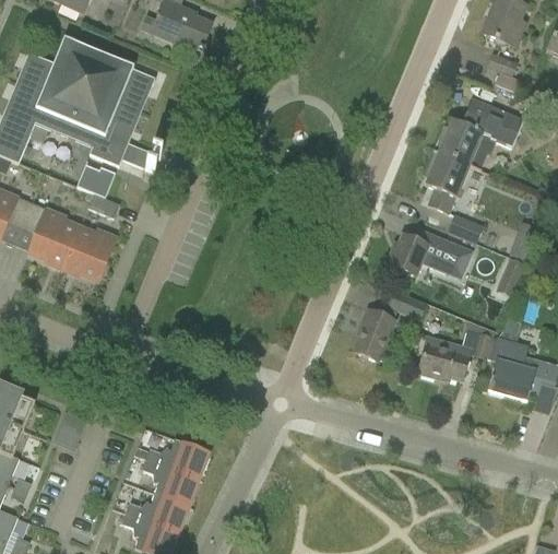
[(63,0),(84,10),(88,0),(63,0)]
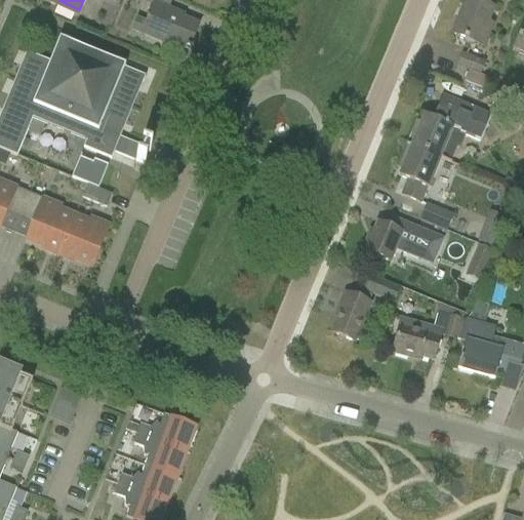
[(152,0),(145,16),(137,13),(132,25),(170,40),(171,39),(191,47),(194,41),(193,40),(200,21),(176,11),(178,8),(170,5),(171,0),(152,0)]
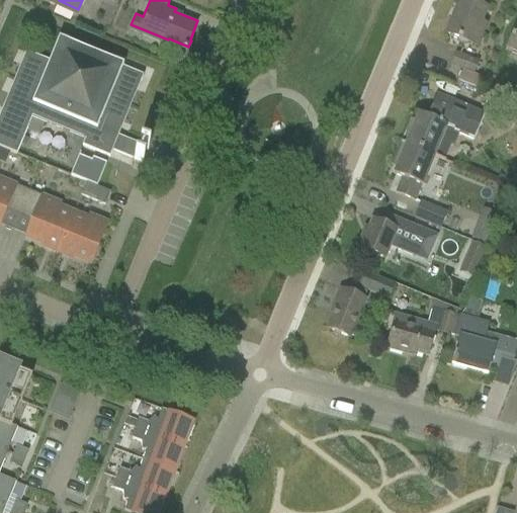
[(458,0),(447,29),(479,43),(483,30),(479,28),(489,5),(477,0),(458,0)]
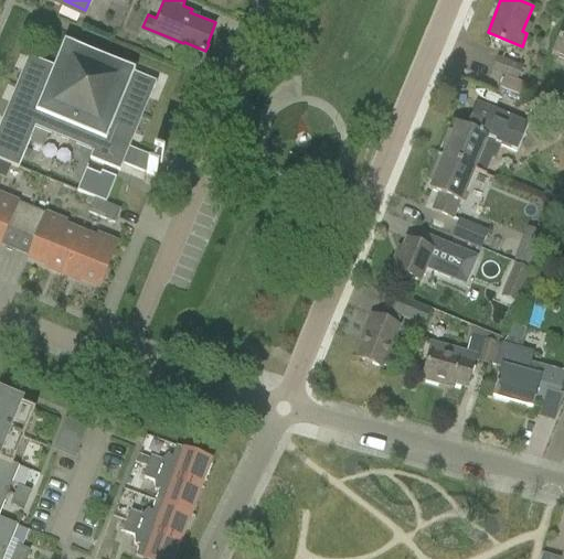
[(563,25),(554,51),(563,55),(563,25)]
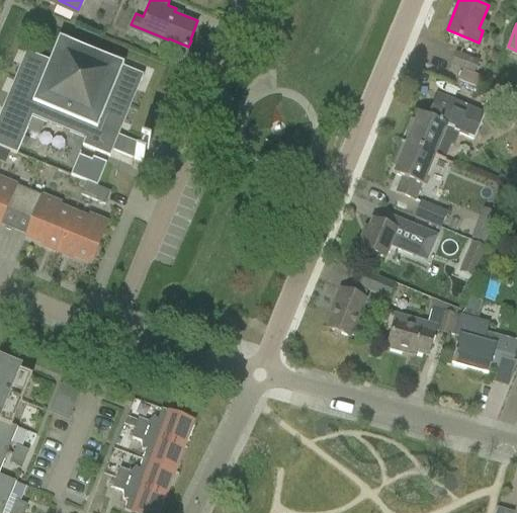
[(28,49),(7,101),(0,117),(0,142),(17,150),(32,111),(87,134),(84,141),(110,152),(112,146),(135,155),(134,155),(144,159),(150,144),(141,140),(140,141),(117,132),(143,72),(122,64),(123,61),(61,35),(51,58),(28,49)]
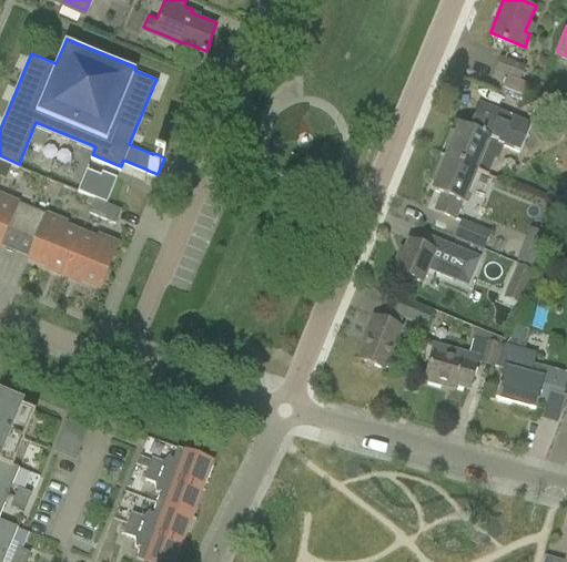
[(527,63),(500,52),(489,80),(522,93),(527,80),(522,77),(527,63)]
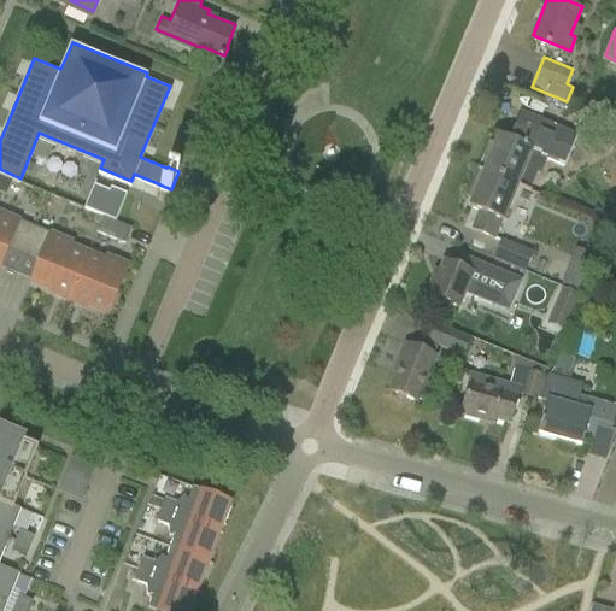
[(499,131),(491,150),(486,148),(479,165),(518,182),(531,187),(539,169),(540,170),(546,156),(564,163),(574,140),(555,131),(558,124),(521,109),(509,136),(499,131)]
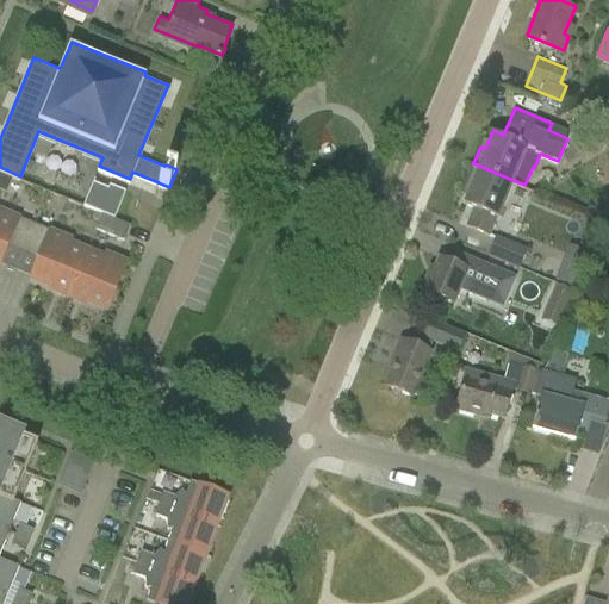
[(466,180),(472,182),(464,200),(474,205),(467,222),(490,231),(497,215),(498,215),(513,180),(473,163),(466,180)]
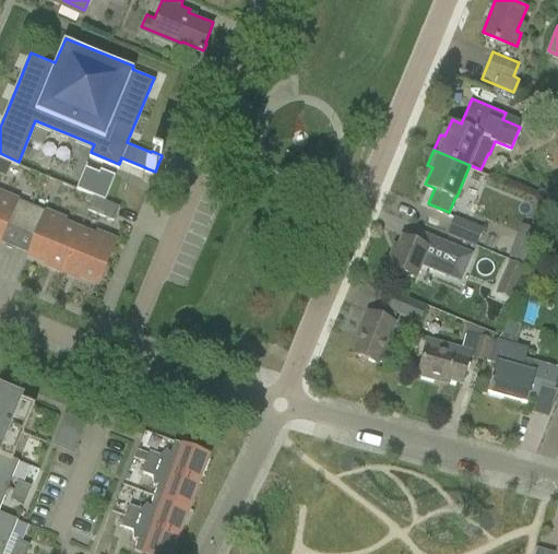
[(94,193),(105,198),(115,173),(101,167),(99,171),(85,165),(76,185),(94,192),(94,193)]
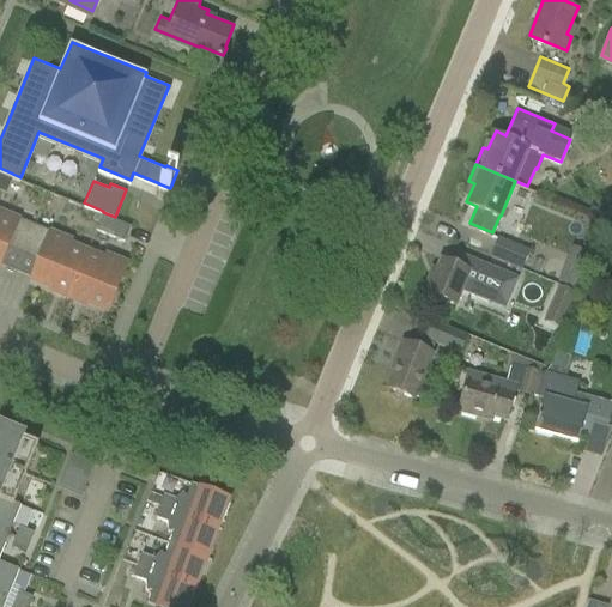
[(0,262),(7,246),(23,252),(36,222),(20,216),(20,214),(0,206),(0,262)]
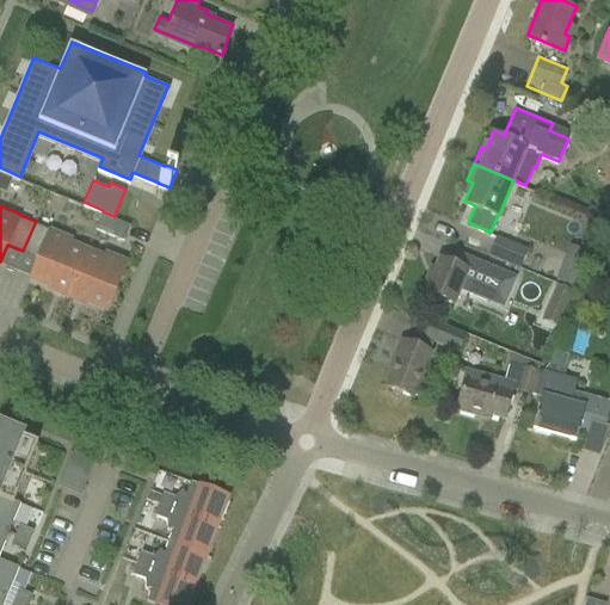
[(115,216),(103,211),(97,226),(124,236),(130,222),(115,216)]
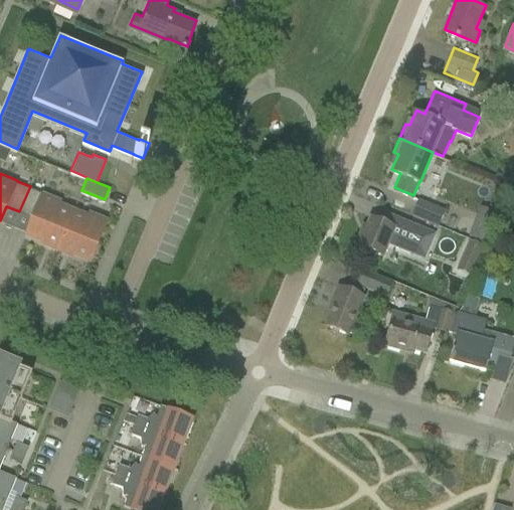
[(42,191),(30,186),(19,211),(32,216),(25,233),(58,246),(75,206),(60,201),(61,198),(42,190),(42,191)]
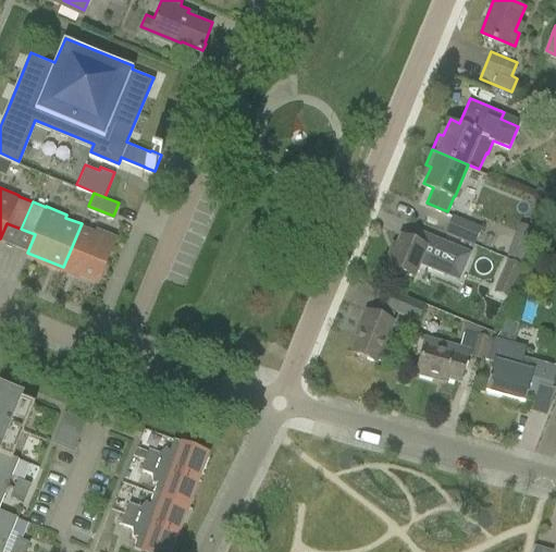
[(454,211),(446,230),(474,242),(482,224),(454,211)]
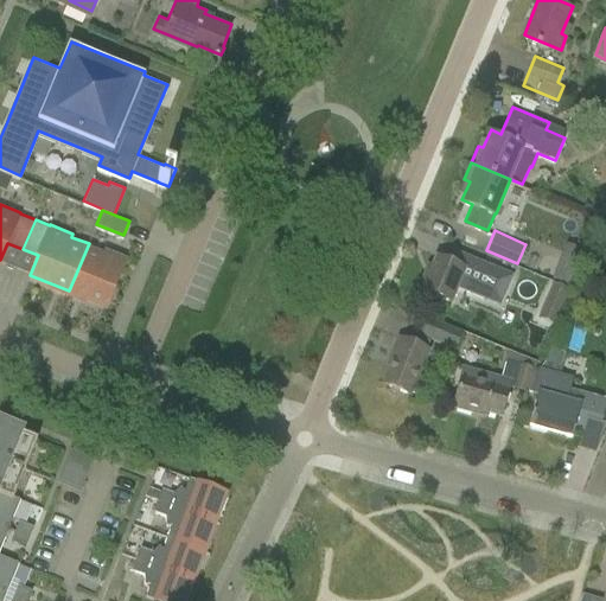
[(89,243),(69,291),(107,306),(127,256),(104,247),(104,249),(89,243)]
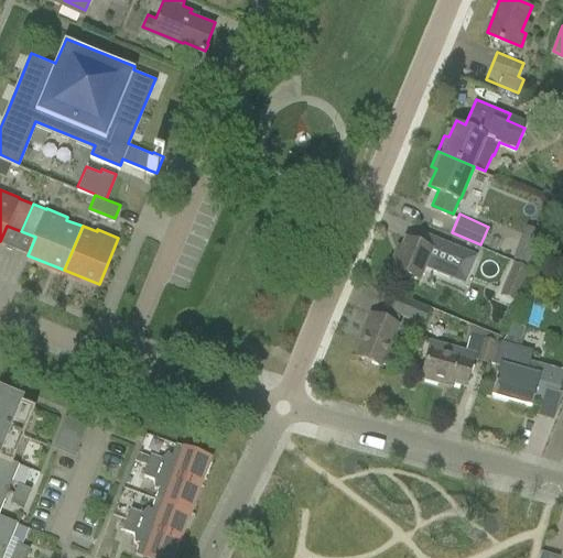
[(389,264),(419,276),(424,264),(446,273),(453,258),(472,265),(478,251),(423,228),(419,240),(405,234),(400,250),(394,251),(389,264)]
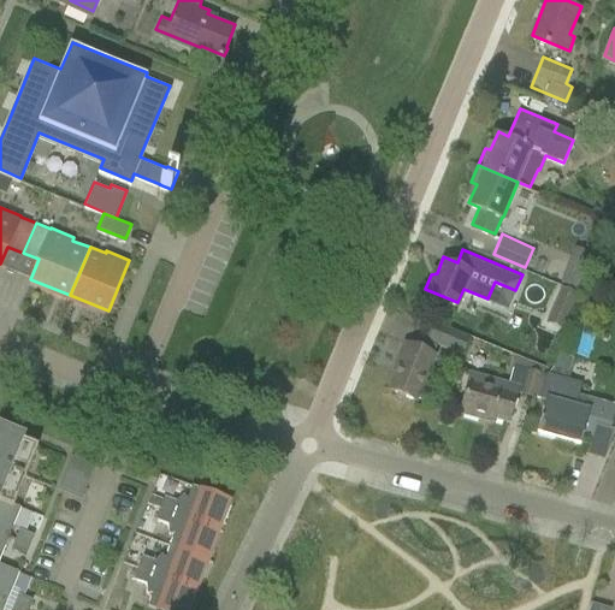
[(566,282),(555,318),(571,323),(581,286),(566,282)]
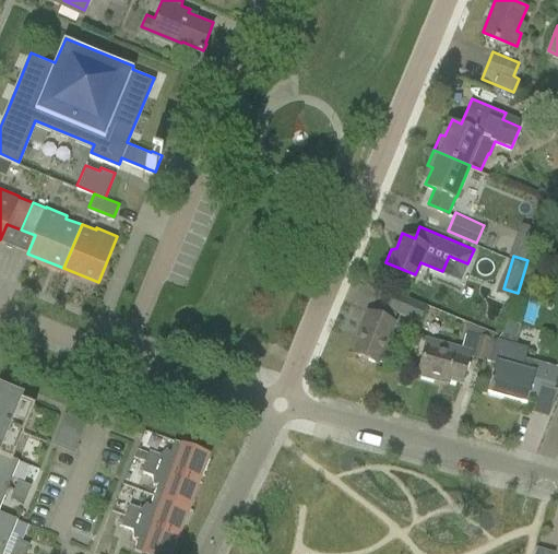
[(427,302),(392,289),(386,307),(419,320),(427,302)]
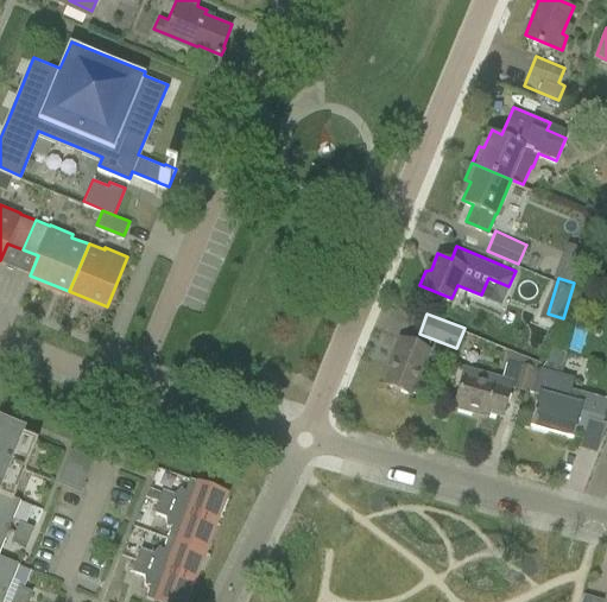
[(416,335),(413,341),(399,335),(391,355),(393,356),(384,380),(410,391),(411,387),(415,388),(422,373),(418,372),(431,341),(416,335)]
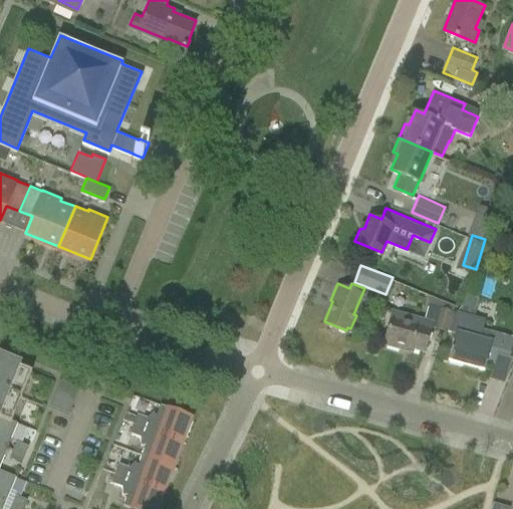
[(431,294),(425,317),(394,308),(385,339),(388,340),(388,342),(405,347),(406,344),(424,349),(431,324),(446,329),(454,302),(431,294)]
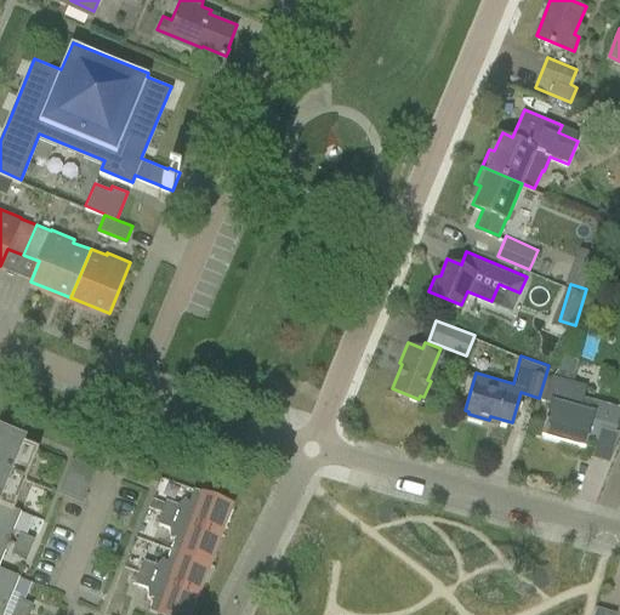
[(545,397),(551,399),(541,434),(585,446),(587,436),(596,438),(599,425),(615,430),(619,413),(619,405),(585,396),(587,383),(552,373),(545,397)]
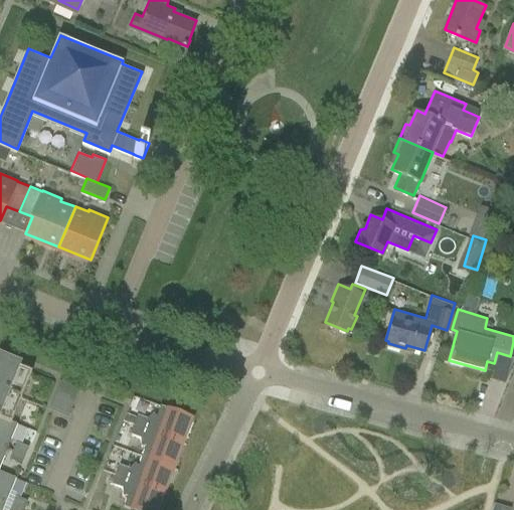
[(0,356),(0,378),(24,389),(32,369),(0,356)]
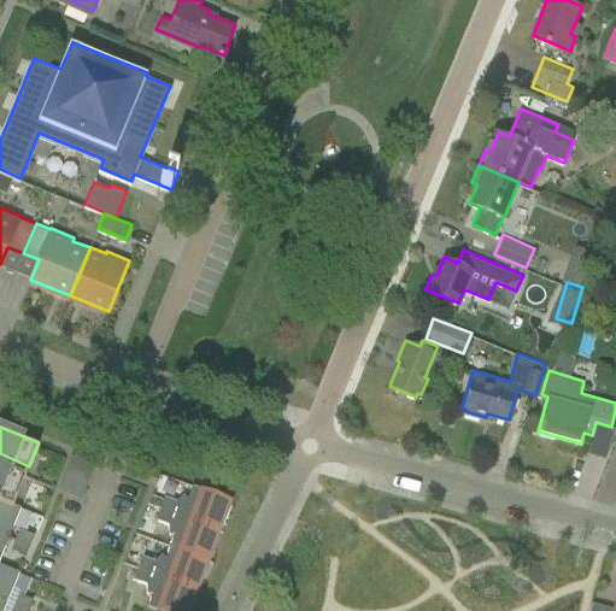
[(29,466),(0,453),(0,481),(19,489),(29,466)]
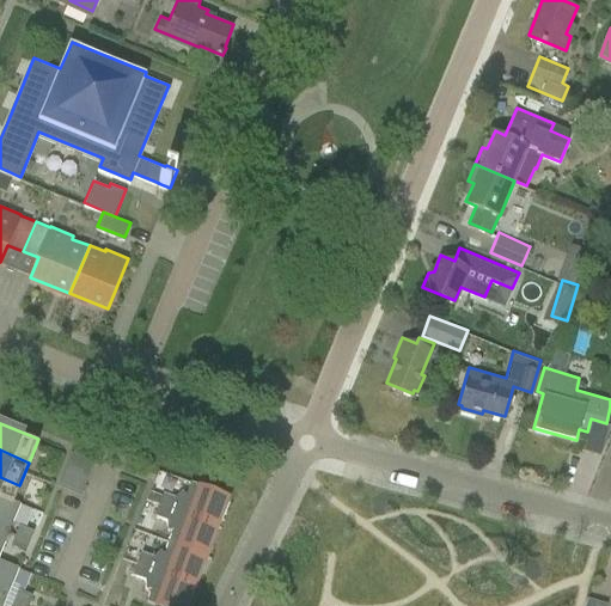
[(0,477),(0,505),(17,512),(20,501),(14,499),(19,485),(0,477)]
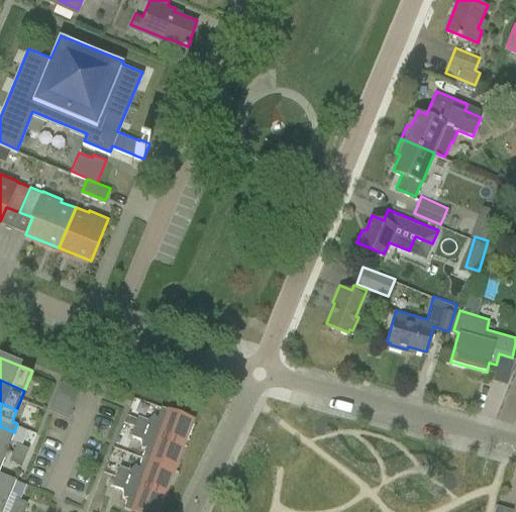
[(163,404),(159,415),(155,412),(148,418),(139,414),(136,423),(184,441),(193,416),(163,404)]
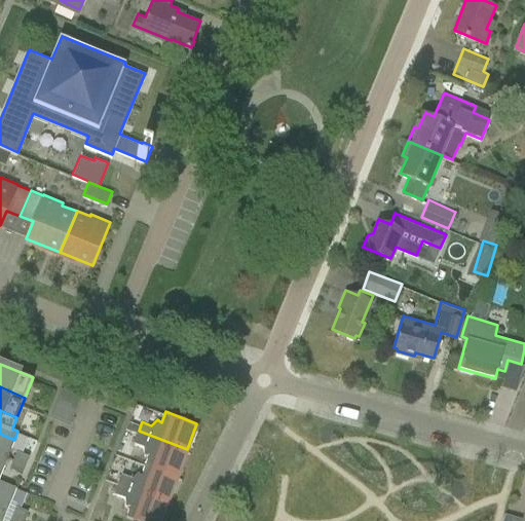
[(187,449),(139,431),(135,441),(145,445),(145,453),(149,453),(146,462),(178,475),(187,449)]
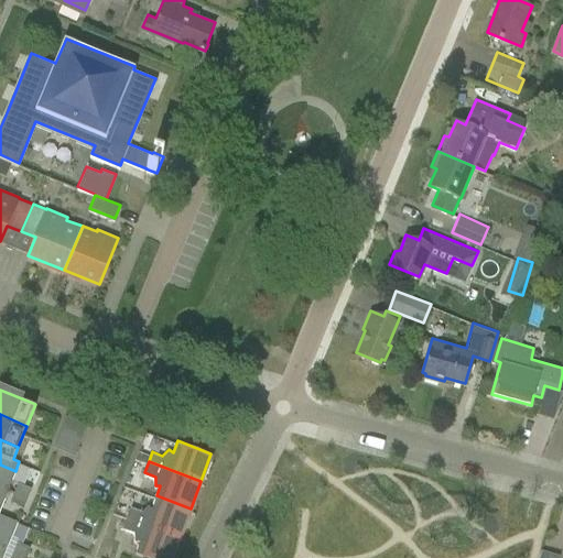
[(0,465),(0,489),(7,492),(15,471),(0,465)]
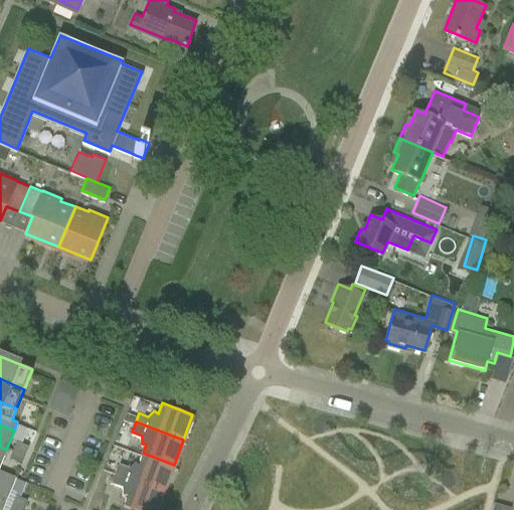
[(29,444),(16,439),(10,455),(23,460),(29,444)]
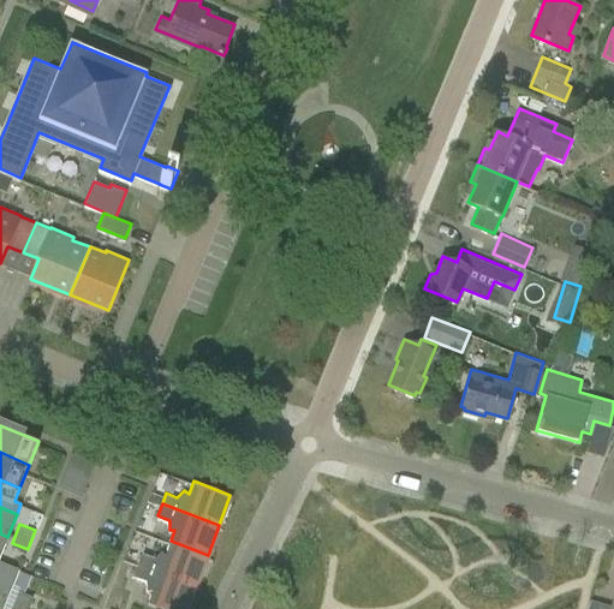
[(143,553),(139,563),(196,585),(208,555),(171,541),(166,554),(161,549),(154,556),(143,553)]
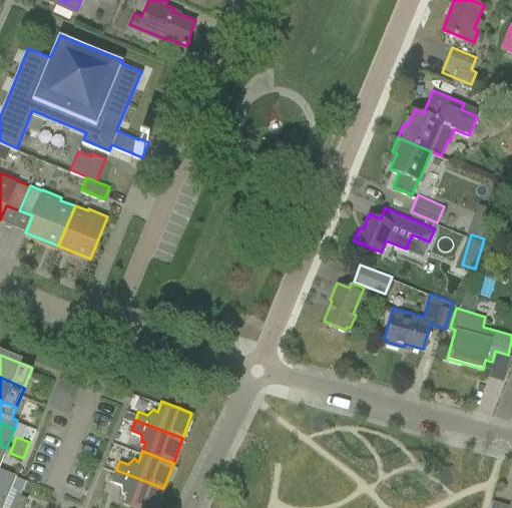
[(0,467),(0,491),(7,495),(16,474),(0,467)]
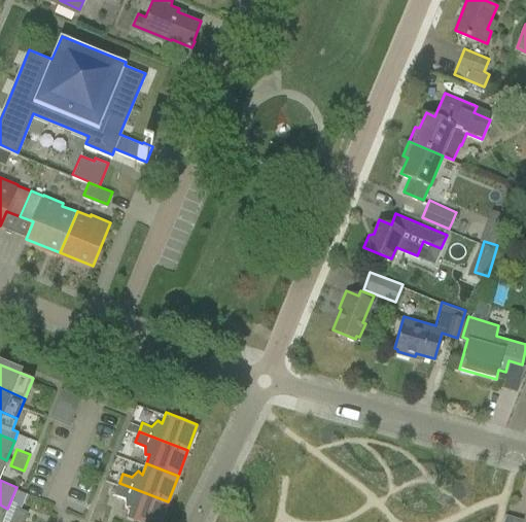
[(160,521),(168,501),(119,483),(115,493),(126,496),(126,505),(131,505),(127,515),(145,521),(160,521)]
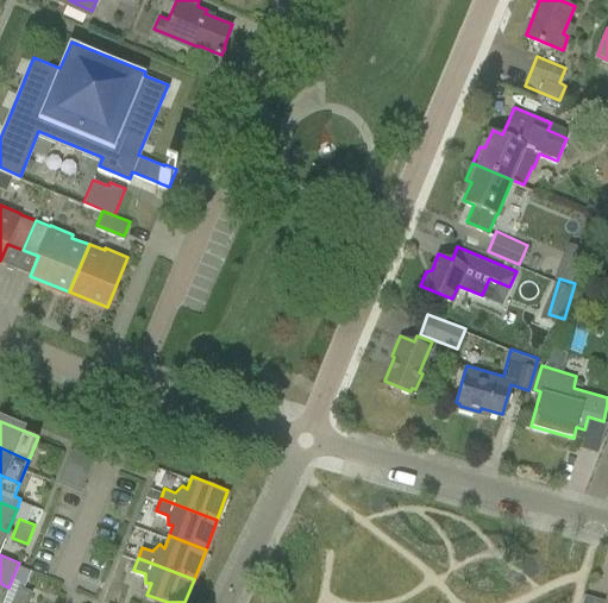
[(26,602),(32,589),(19,583),(10,602),(26,602)]
